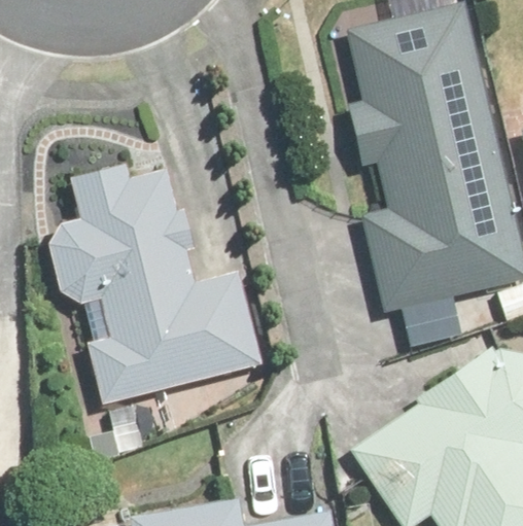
[(362,99),(350,102),(363,165),(379,162),(388,206),(360,212),(383,311),(522,279),(522,253),(466,0),(346,27),(362,99)]
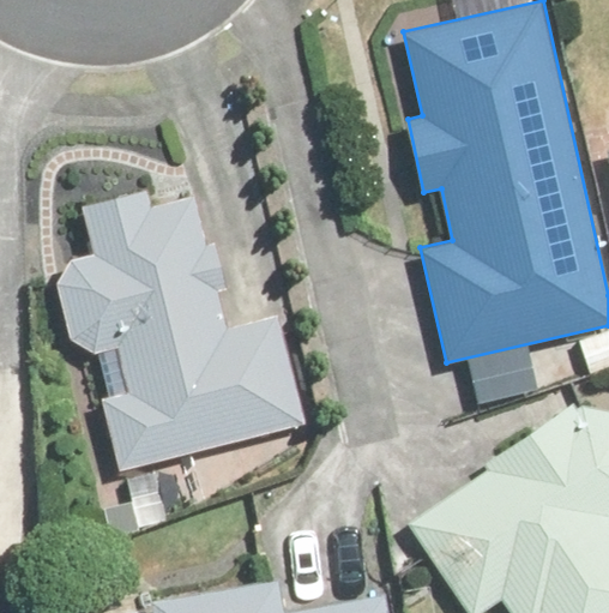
[(222,324),(188,206),(151,217),(145,194),(80,212),(89,242),(84,246),(79,248),(76,252),(72,256),(70,260),(66,264),(64,269),(61,274),(60,278),(59,283),(58,289),(56,294),(56,299),(58,305),(58,310),(59,314),(60,319),(62,324),(65,329),(67,334),(71,337),(73,342),(77,346),(82,349),(85,352),(90,354),(95,356),(97,358),(108,396),(98,400),(120,475),(302,424),(271,310),(222,324)]
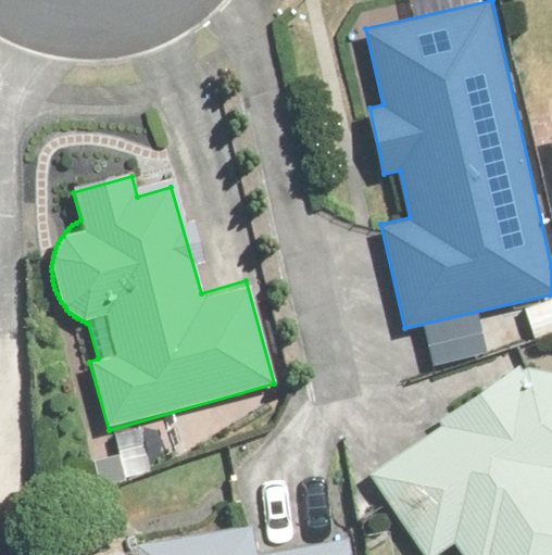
[(551,554),(551,358),(550,355),(525,371),(519,364),(437,418),(441,426),(369,474),(423,554),(434,554),(452,543),(460,554),(551,554)]
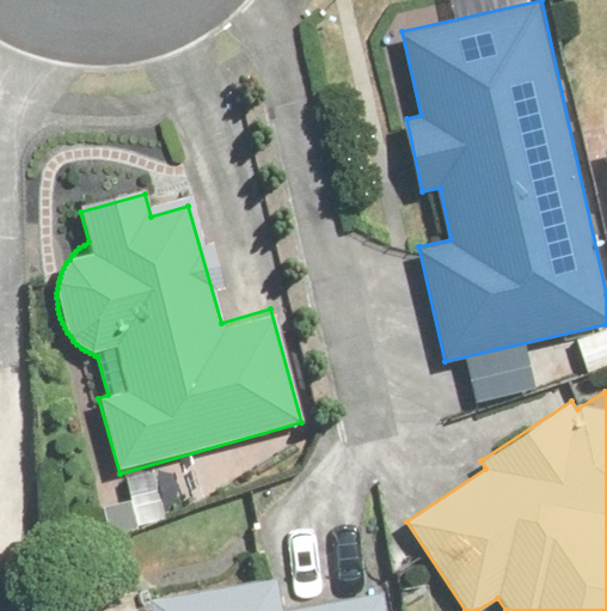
[(158,610),(391,610),(388,596),(304,610),(280,610),(274,578),(157,599),(158,610)]
